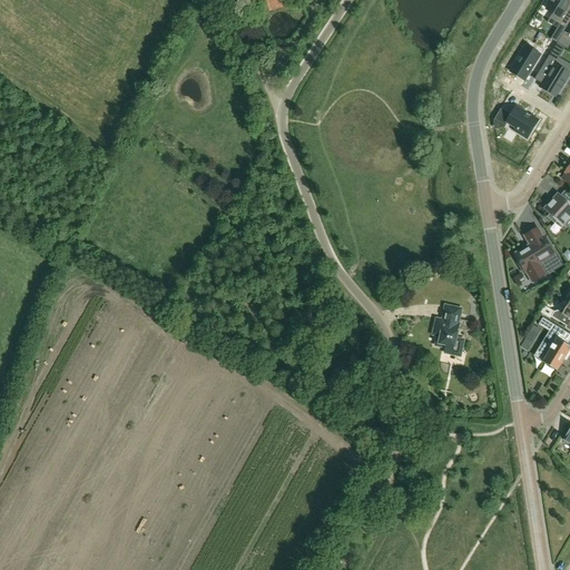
[(249,0),(256,18),(285,8),(282,0),(249,0)]
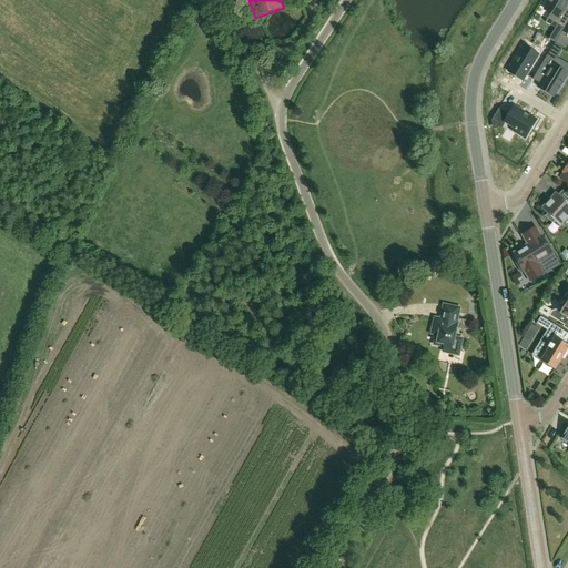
[(549,2),(545,9),(551,13),(549,17),(561,24),(559,27),(564,29),(567,21),(567,13),(564,11),(567,3),(567,0),(547,0),(547,1),(549,2)]
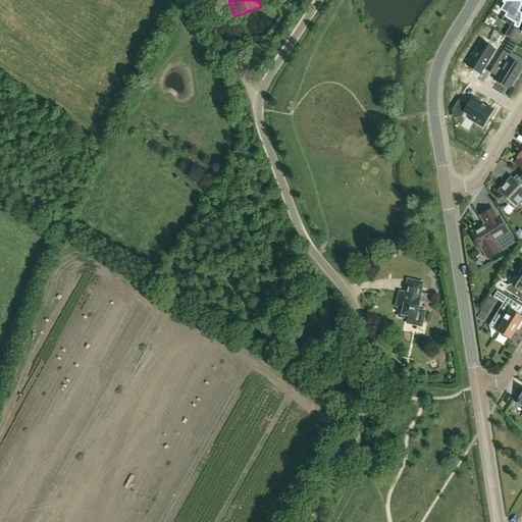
[(510,40),(493,65),(501,70),(494,81),(508,89),(514,81),(515,81),(518,76),(516,75),(521,67),(509,59),(517,44),(510,40)]
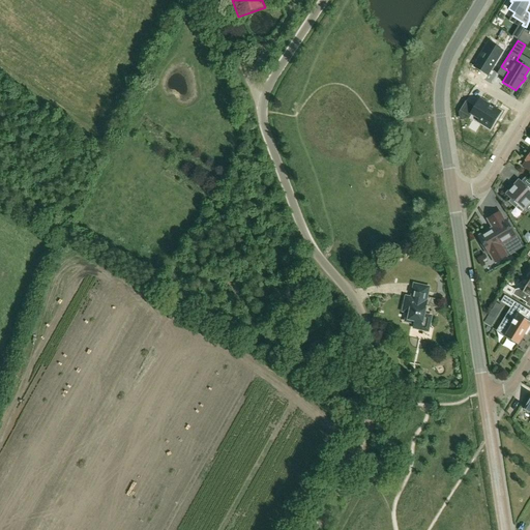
[(488,46),(474,67),(488,76),(501,54),(488,46)]
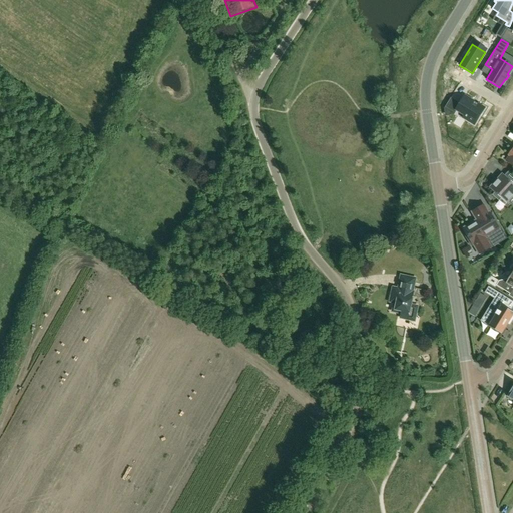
[(479,117),(484,108),(464,96),(460,104),(451,98),(445,107),(455,113),(457,110),(464,115),(463,117),(472,123),(477,116),(479,117)]
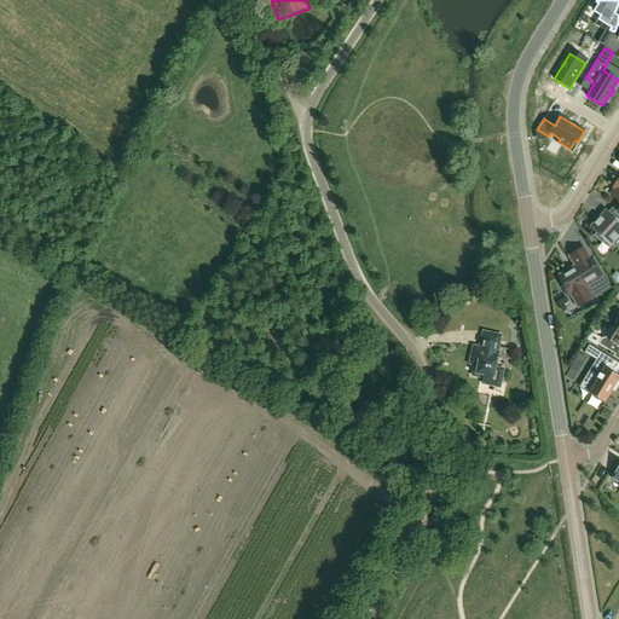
[(606,209),(590,227),(596,233),(594,236),(602,243),(605,241),(611,247),(613,244),(618,249),(618,219),(617,223),(613,219),(615,218),(606,209)]
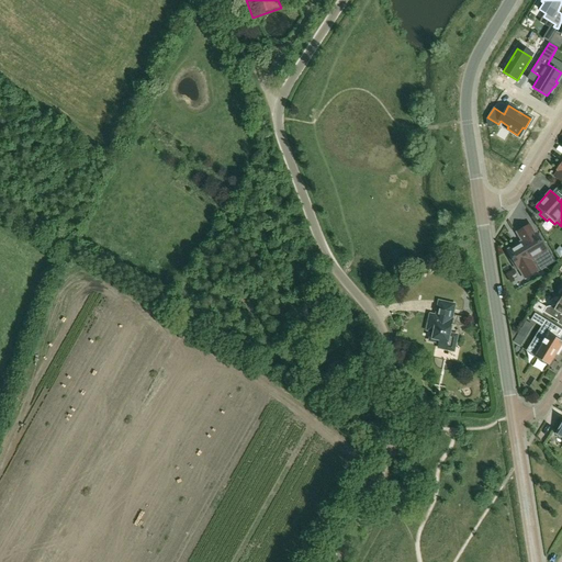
[(538,238),(530,226),(518,234),(523,242),(508,250),(514,259),(512,260),(517,269),(519,268),(525,277),(537,270),(534,266),(550,256),(539,237),(538,238)]
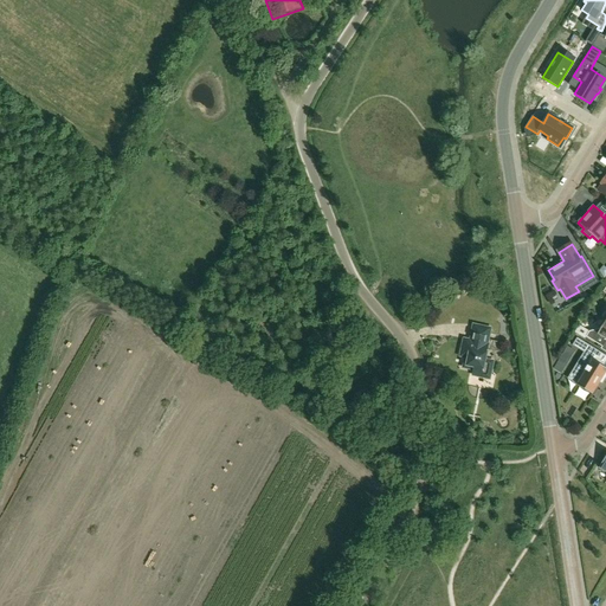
[(605,321),(601,329),(590,331),(586,337),(603,347),(605,340),(605,321)]
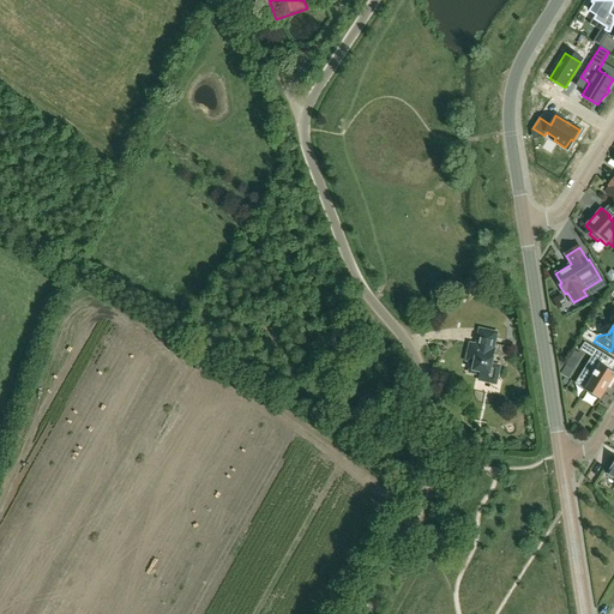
[(492,365),(495,349),(494,349),(498,333),(480,330),(476,345),(470,344),(467,361),(473,362),(470,373),(480,374),(479,380),(497,384),(500,367),(492,365)]
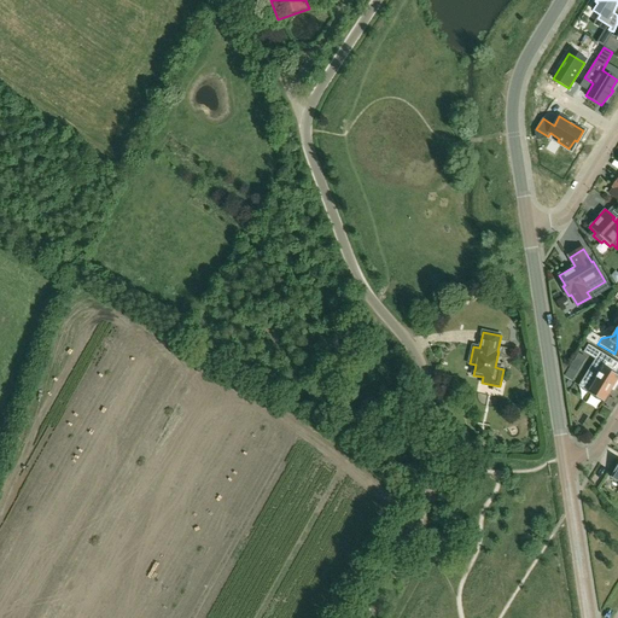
[(614,392),(617,385),(617,375),(613,373),(614,371),(606,365),(610,357),(588,344),(583,353),(598,361),(588,377),(581,389),(588,392),(604,402),(611,390),(614,392)]
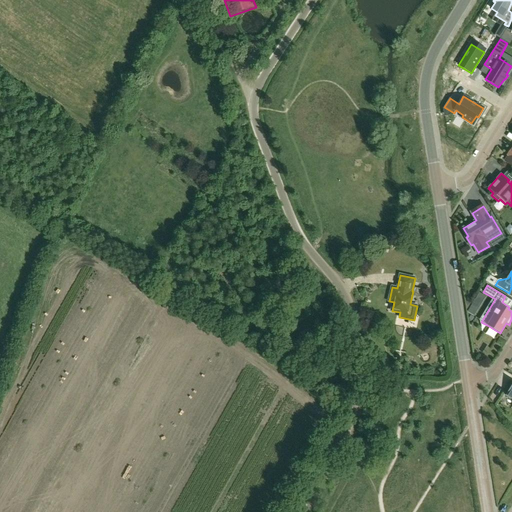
[(478,308),(472,305),(468,312),(474,316),(478,308)]
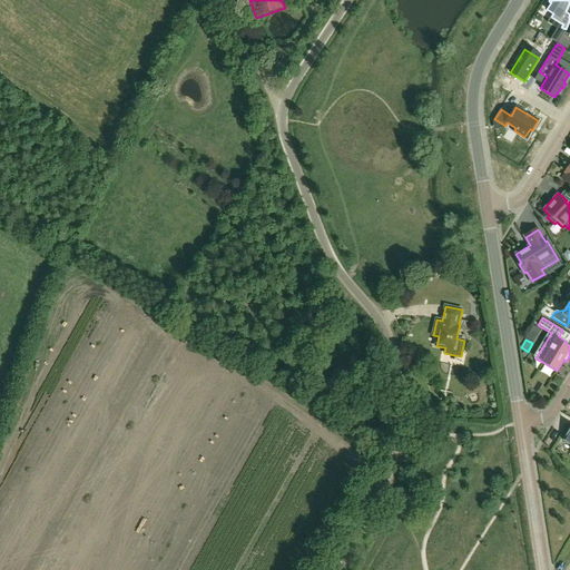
All buildings are outlined.
